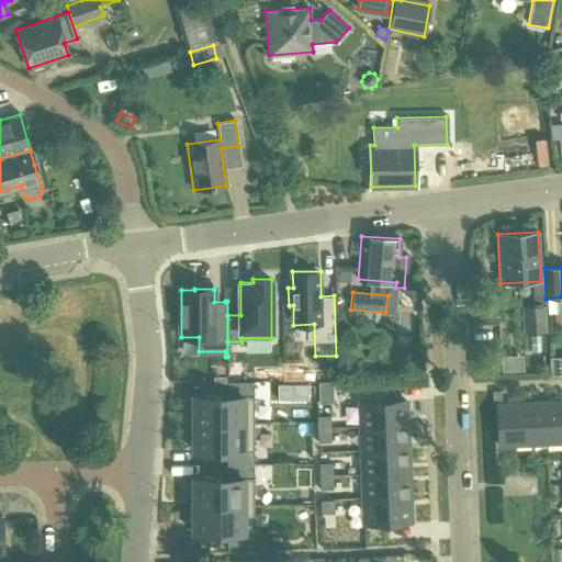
[(561,312),(561,296),(546,299),(546,306),(547,313),(554,313),(561,312)]
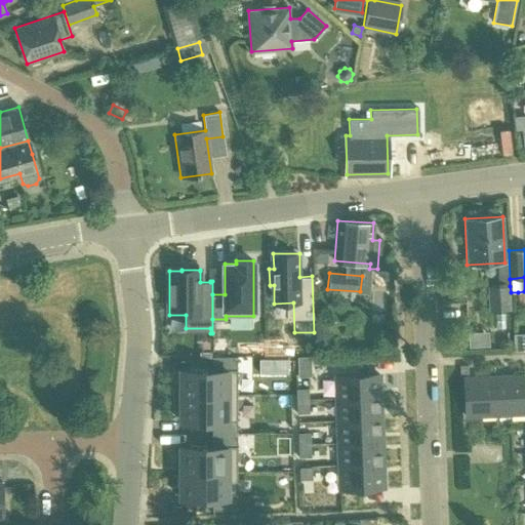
[(488,287),(489,311),(511,311),(510,286),(488,287)]
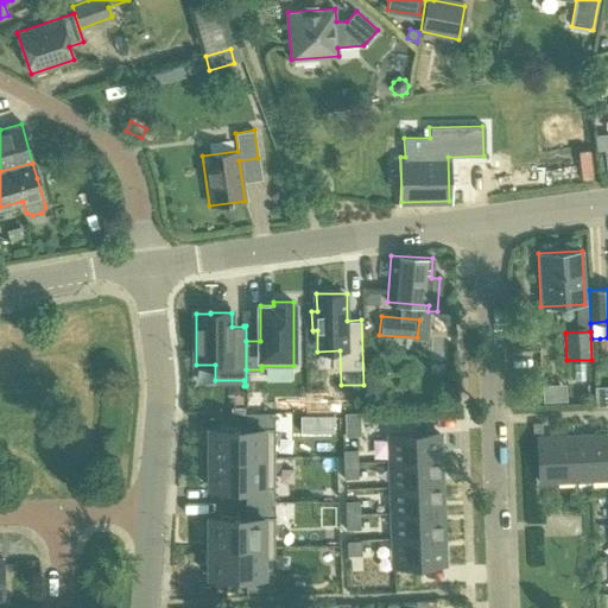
[(596,406),(607,406),(607,386),(596,387),(596,406)]
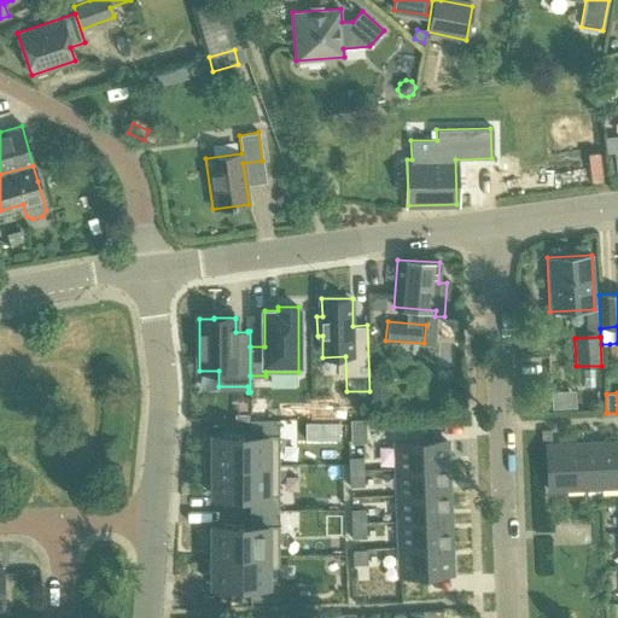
[(371,397),(372,414),(388,414),(386,397),(371,397)]
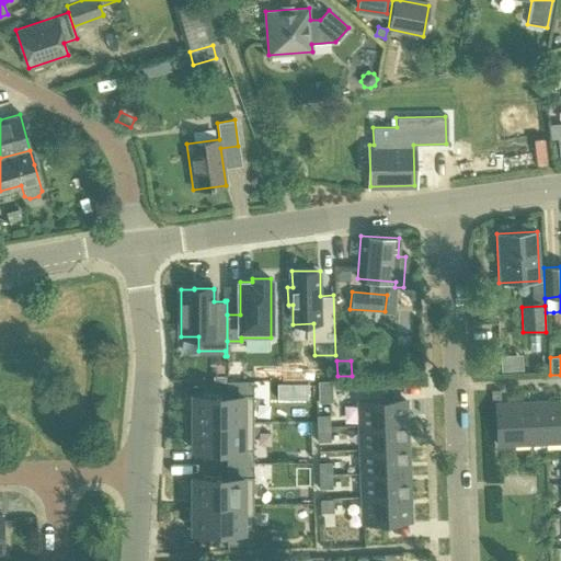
[(283,362),(283,379),(304,379),(304,362),(283,362)]
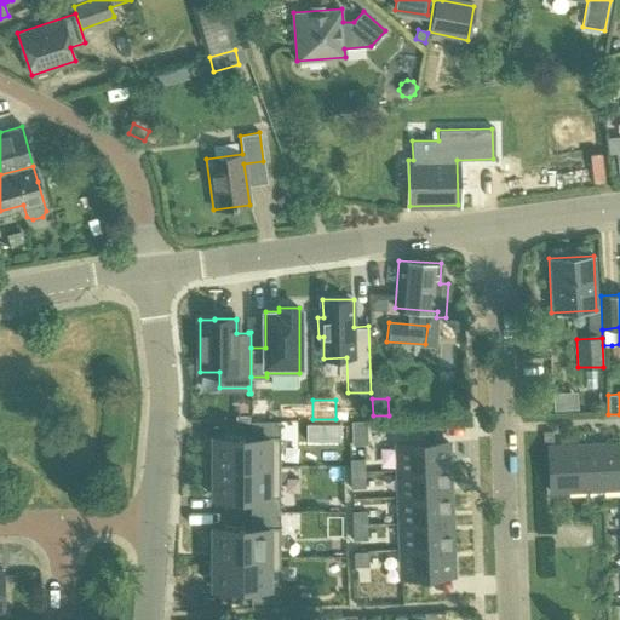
[(213,437),(213,468),(216,468),(270,468),(280,468),(280,434),(280,422),(253,422),(251,422),(251,434),(251,437),(216,437),(213,437)]
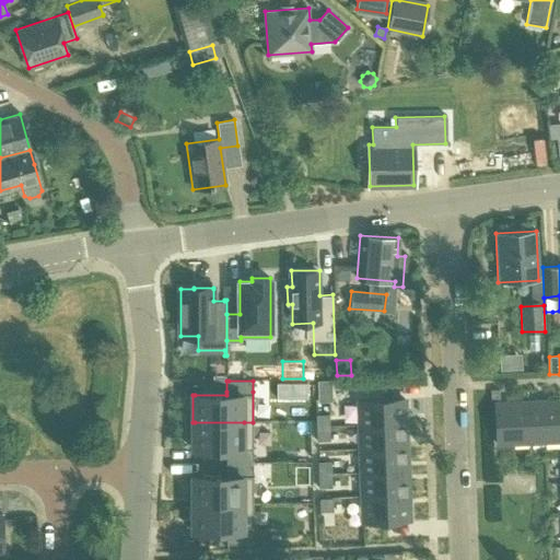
[(405,399),(359,401),(360,427),(406,424),(405,399)]
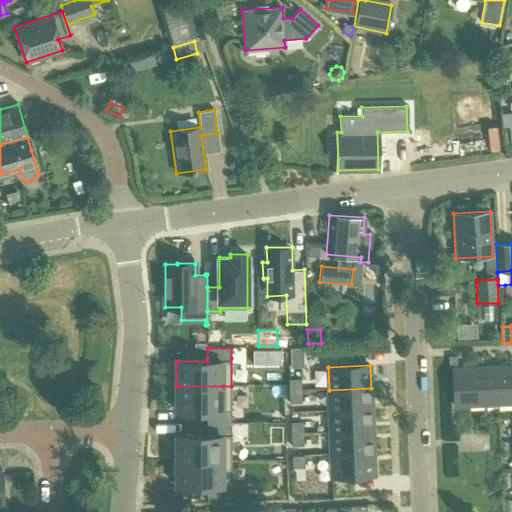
[(483,367),(484,404),(511,403),(509,366),(483,367)]
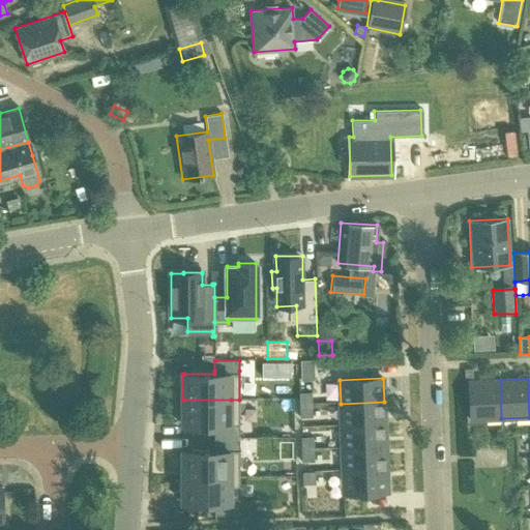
[(501,418),(500,380),(468,381),(469,419),(501,418)]
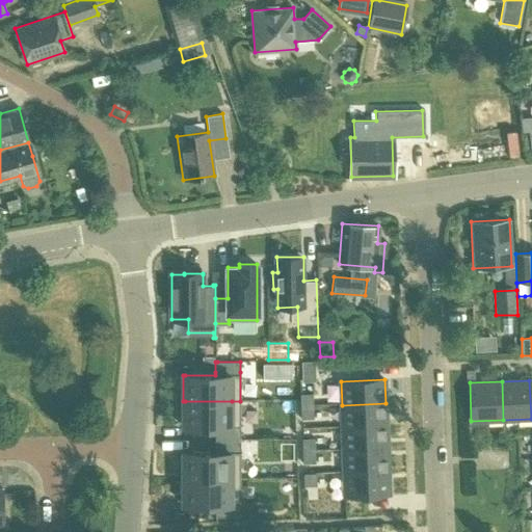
[(313,394),(300,394),(300,406),(313,406),(313,394)]
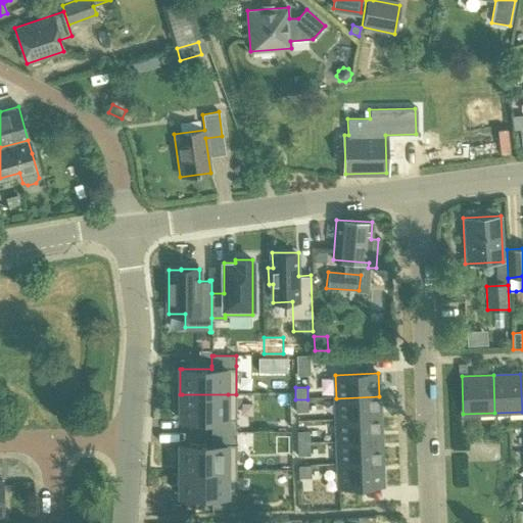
[(180,394),(180,420),(211,420),(211,432),(214,432),(236,432),(236,430),(236,418),(236,394),(228,394),(182,394),(180,394)]
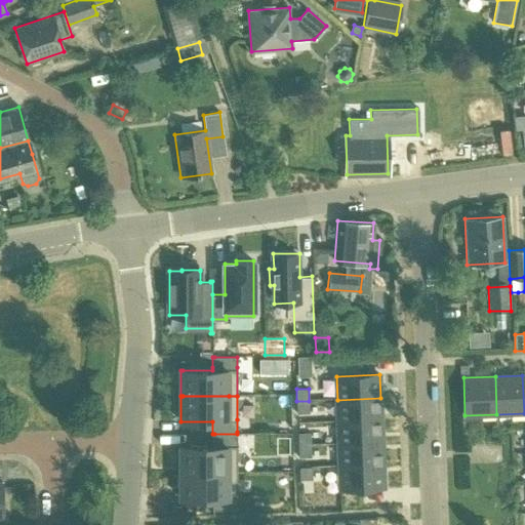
[(380,398),(337,400),(337,421),(380,420),(380,398)]
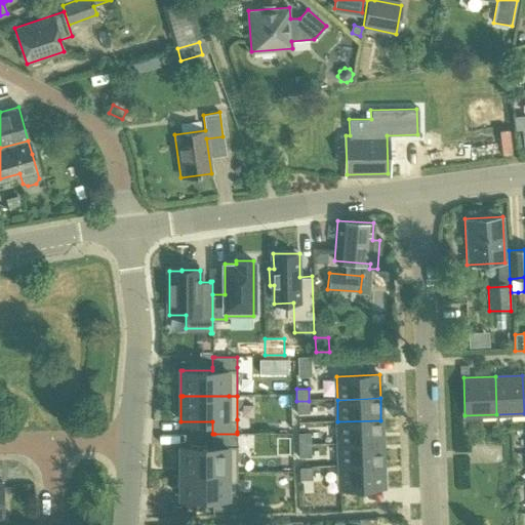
[(309,401),(296,401),(297,414),(310,413),(309,401)]
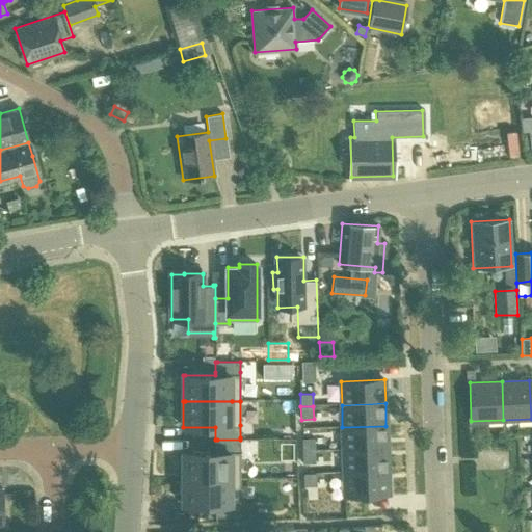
[(386,426),(342,427),(343,450),(387,448),(386,426)]
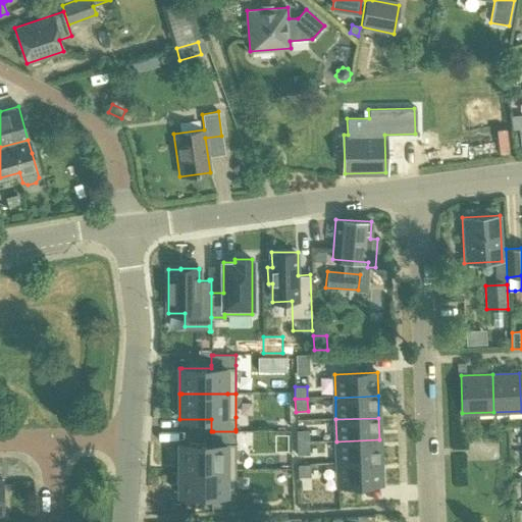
[(309,430),(297,430),(297,442),(309,442),(309,430)]
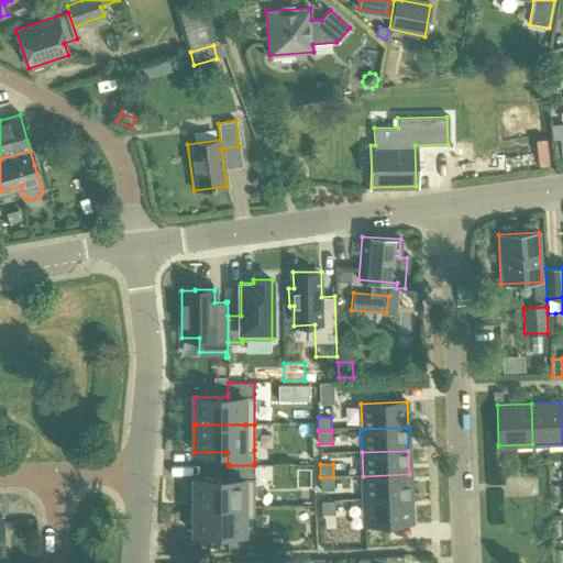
[(194,478),(194,506),(196,506),(245,506),(254,506),(254,476),(254,465),(230,465),(228,465),(228,476),(228,478),(196,478),(194,478)]
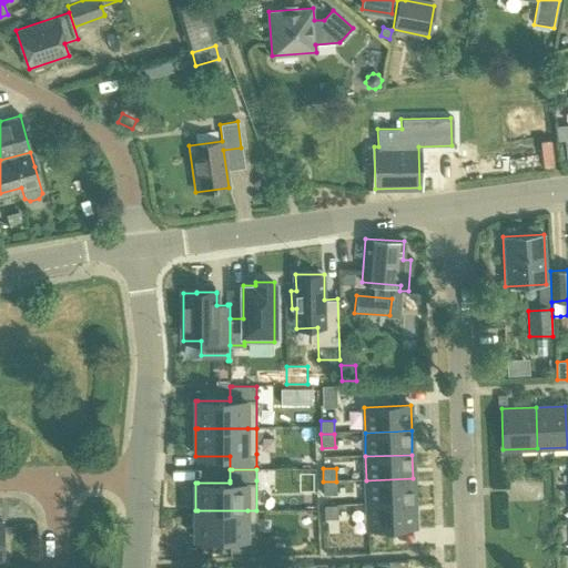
[(413,478),(366,480),(367,504),(414,503),(413,478)]
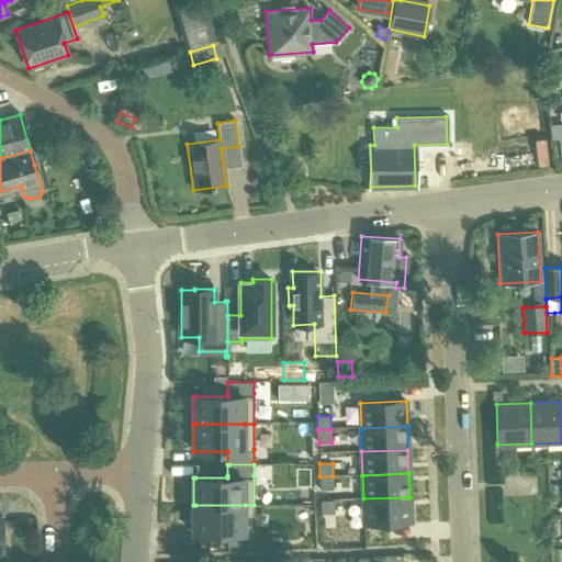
[(333,476),(319,476),(321,490),(334,490),(333,476)]
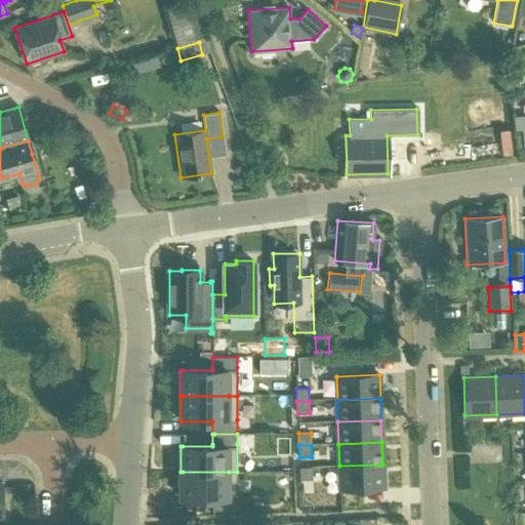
[(382,465),(339,466),(340,489),(384,488),(382,465)]
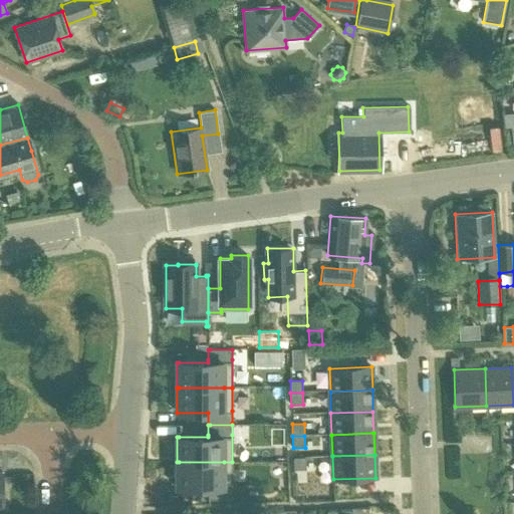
[(305,458),(293,458),(293,470),(306,470),(305,458)]
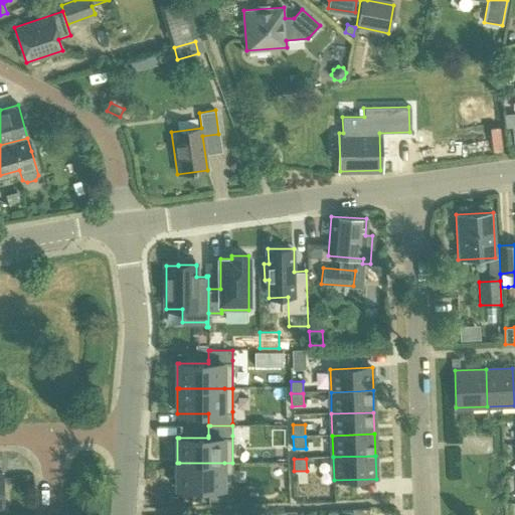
[(177,463),(177,489),(208,489),(208,501),(232,501),(232,499),(232,486),(232,463),(224,463),(179,463),(177,463)]
